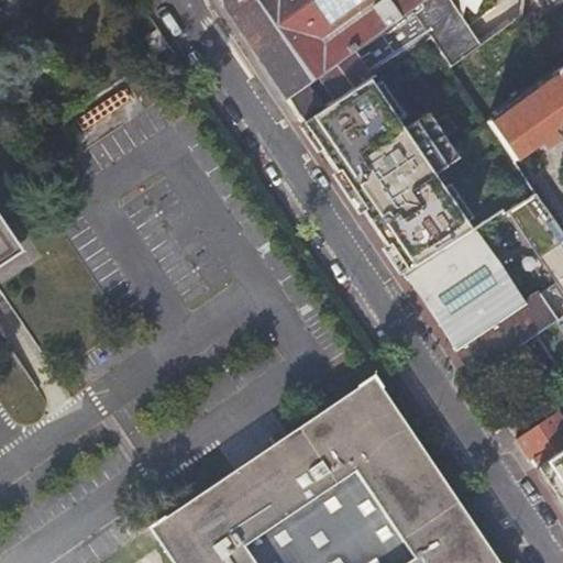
[(0,0),(0,280),(14,280),(18,266),(45,246),(0,183),(0,0)]
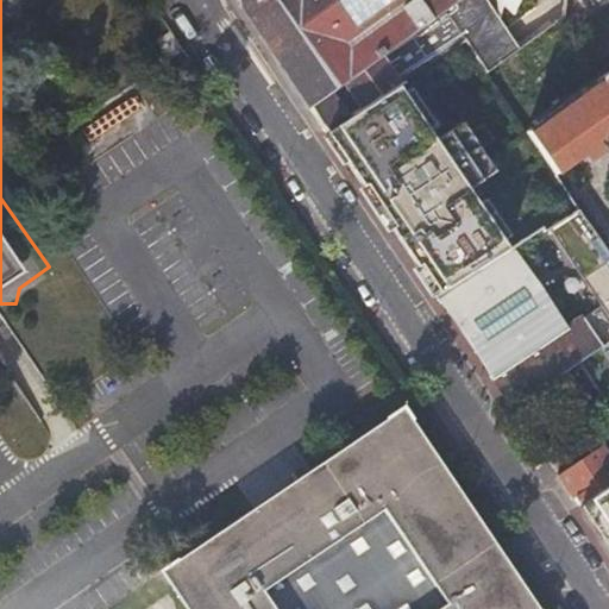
[(240,0),(242,1),(244,7),(326,131),(347,117),(331,94),(345,83),(362,107),(397,85),(400,83),(394,74),(413,60),(401,43),(431,23),(450,50),(465,41),(466,39),(446,11),(460,0),(240,0)]
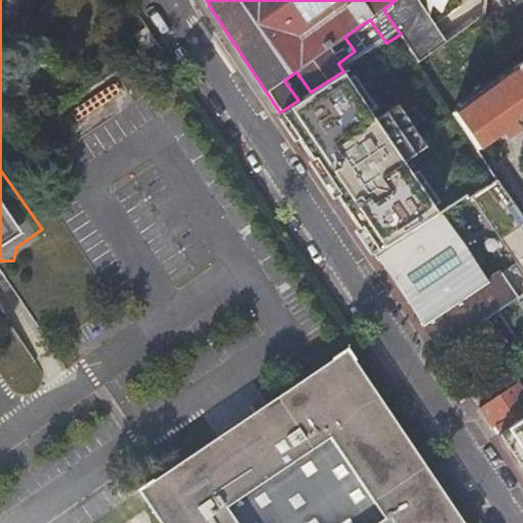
[(468,40),(439,0),(395,0),(383,9),(400,34),(399,35),(424,72),(468,40)]
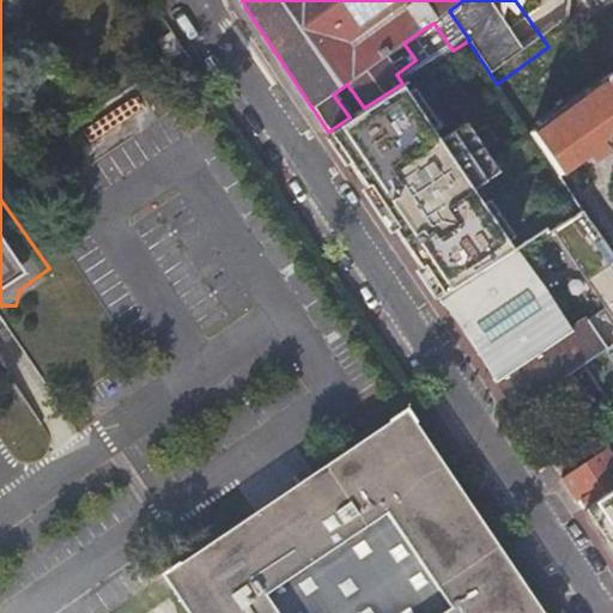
[(530,132),(560,176),(584,159),(588,164),(605,152),(599,143),(611,134),(612,137),(612,151),(612,152),(612,155),(612,73),(530,132)]
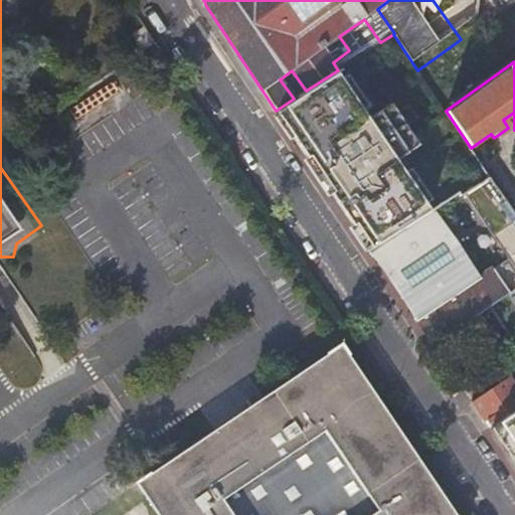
[(294,99),(276,111),(371,249),(431,211),(396,160),(420,144),(391,104),(368,119),(336,71),(306,91),(294,99)]
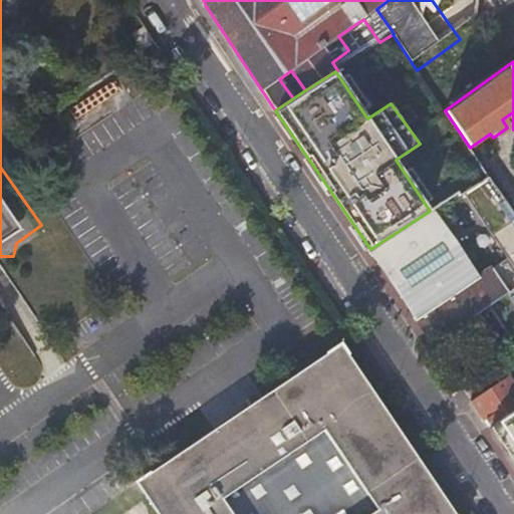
[(420,351),(451,330),(487,306),(506,293),(513,287),(513,212),(489,175),(469,189),(484,207),(498,228),(489,234),(509,265),(497,274),(493,268),(479,278),(434,208),(430,211),(370,249),(416,319),(405,327),(420,351)]
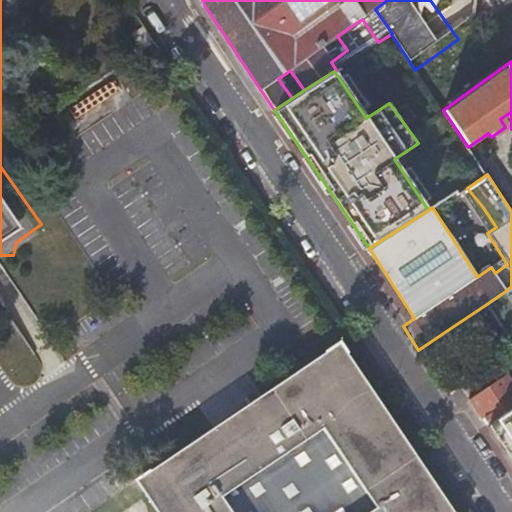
[(511,286),(504,292),(485,305),(507,337),(511,333),(511,286)]
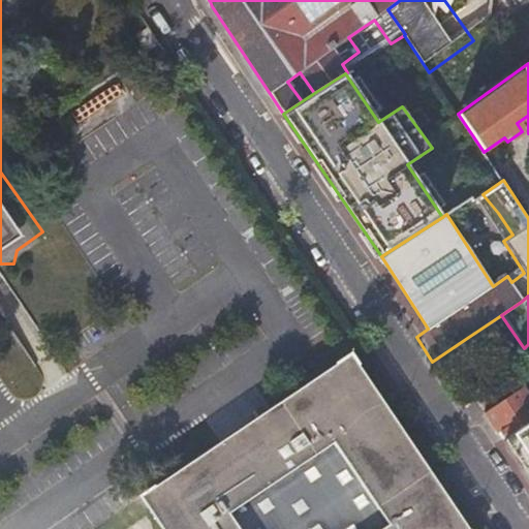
[(231,433),(138,498),(159,528),(469,528),(349,350),(254,416),(257,421),(235,437),(231,433)]
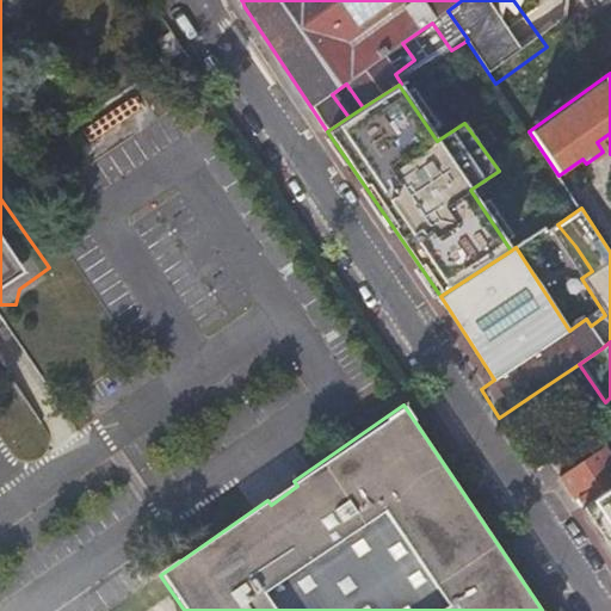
[(561,477),(580,506),(610,485),(610,456),(605,448),(561,477)]
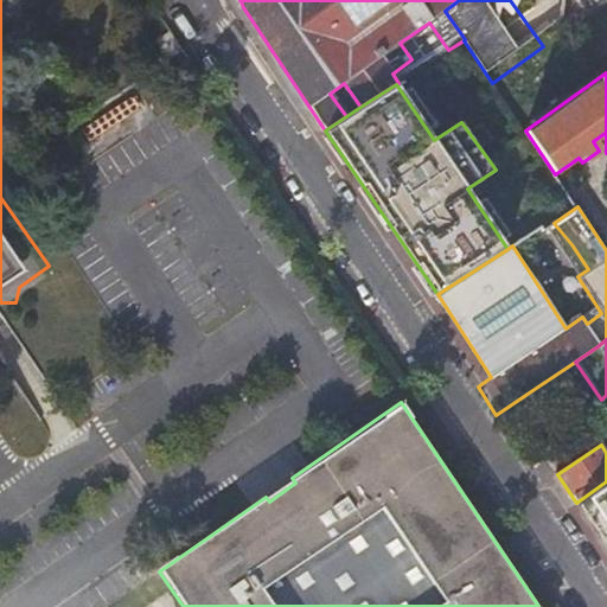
[(269,502),(295,483),(292,478),(266,497),(269,502)]
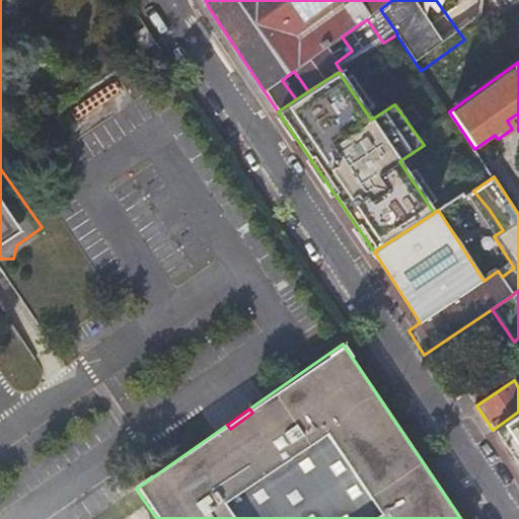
[(518,412),(493,430),(518,468),(518,412)]
